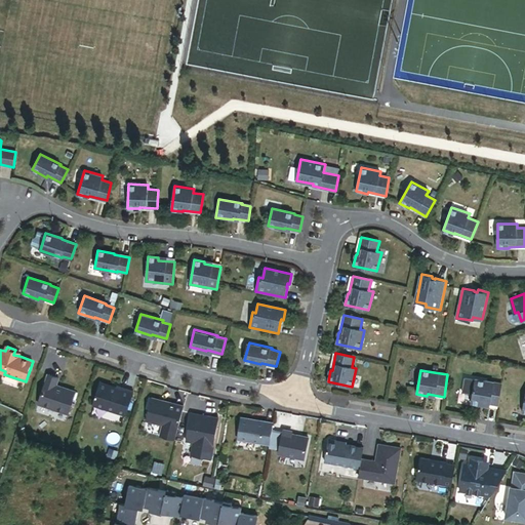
[(69,414),(76,393),(56,387),(58,378),(48,375),(47,379),(39,405),(69,414)]
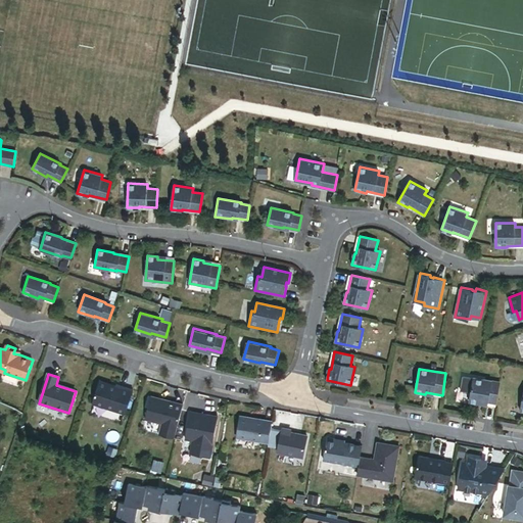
[(496,405),(501,383),(474,378),(469,402),(480,403),(480,401),(496,405)]
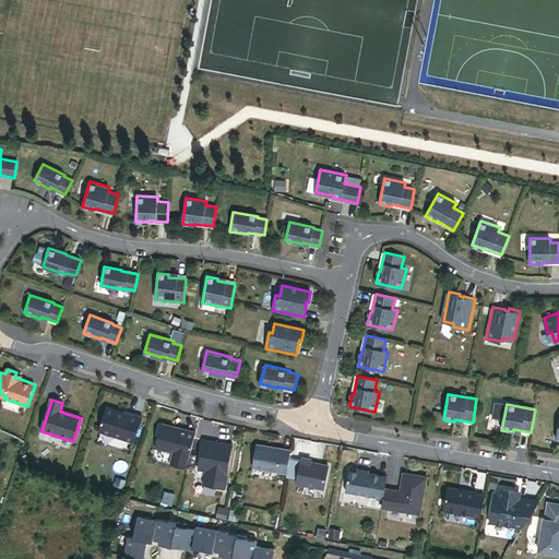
[(126,440),(133,415),(127,412),(126,414),(126,417),(120,415),(120,414),(120,413),(120,412),(119,411),(118,409),(117,409),(107,405),(98,431),(126,440)]
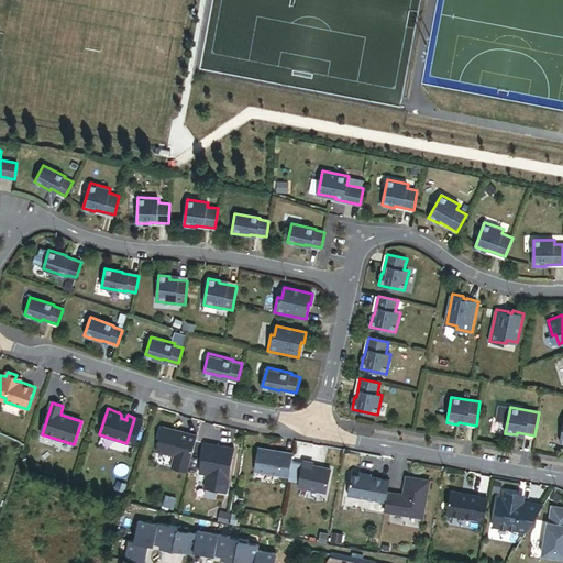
[(189,468),(197,437),(163,428),(158,446),(176,452),(174,464),(189,468)]
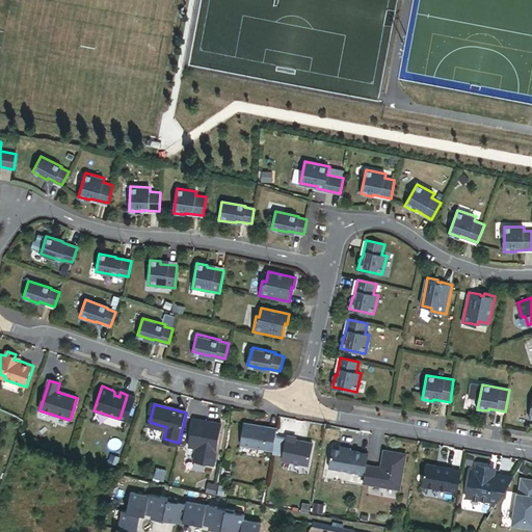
[(214,464),(221,424),(193,419),(188,447),(196,448),(194,461),(214,464)]
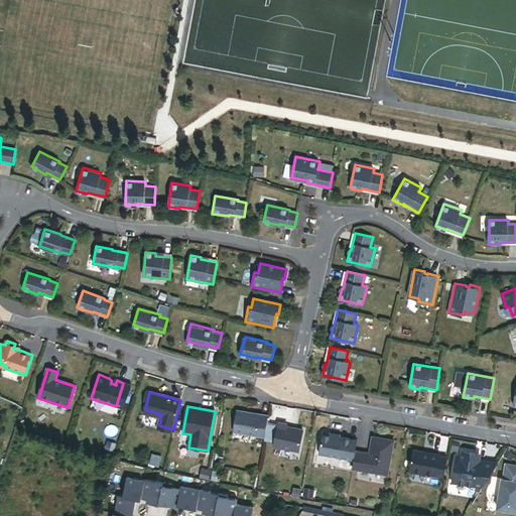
[(267,424),(269,416),(238,410),(234,431),(265,437),(267,424)]
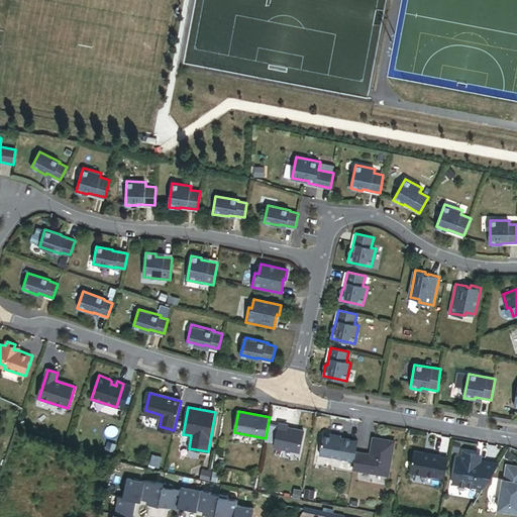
[(300,453),(303,431),(287,428),(287,426),(279,424),(279,427),(276,440),(275,448),(300,453)]
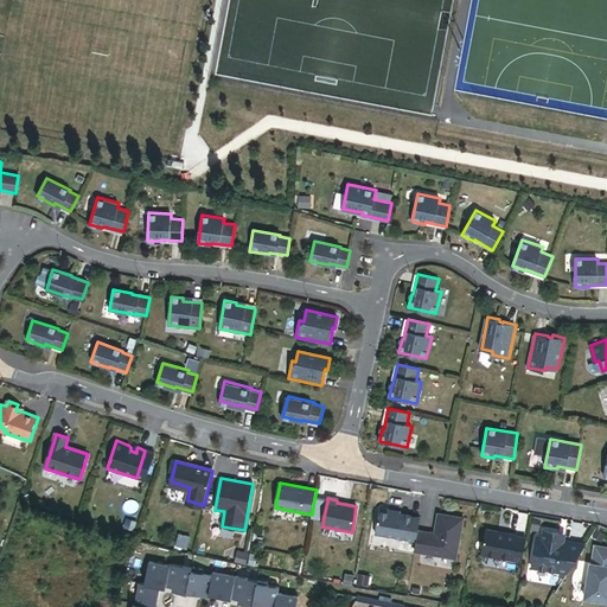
[(327,502),(314,499),(312,515),(324,517),(327,502)]
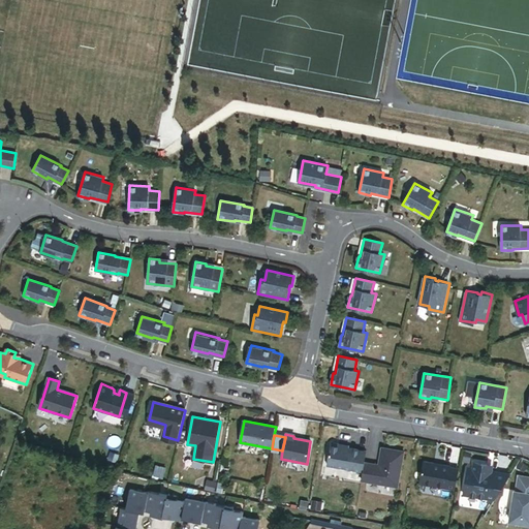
[(365,463),(367,452),(348,448),(341,447),(339,444),(334,443),(331,445),(328,466),(363,472),(365,463)]
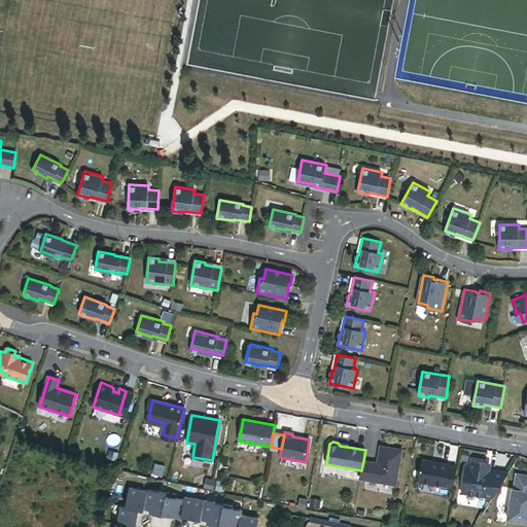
[(396,486),(402,451),(384,448),(381,465),(363,461),(361,470),(360,480),(396,486)]
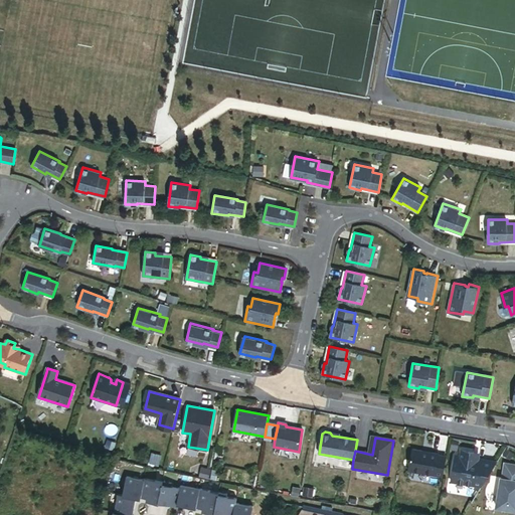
[(439,455),(412,450),(408,471),(443,477),(447,457),(439,456),(439,455)]
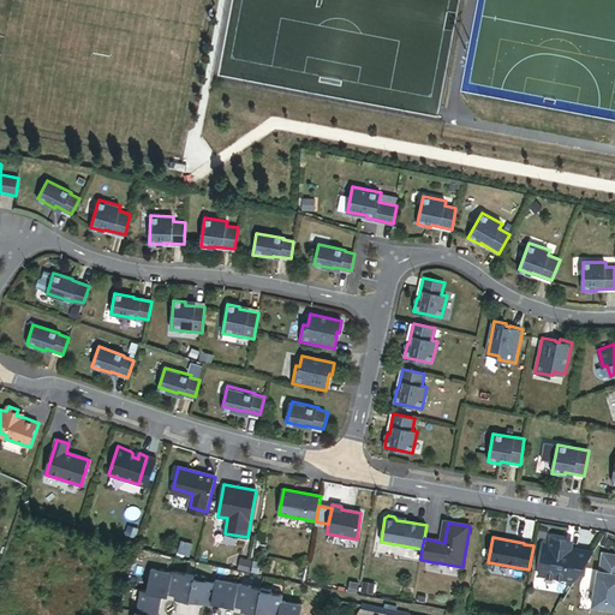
[(574,580),(593,551),(571,548),(565,547),(566,541),(551,537),(550,544),(544,543),(538,574),(574,580)]
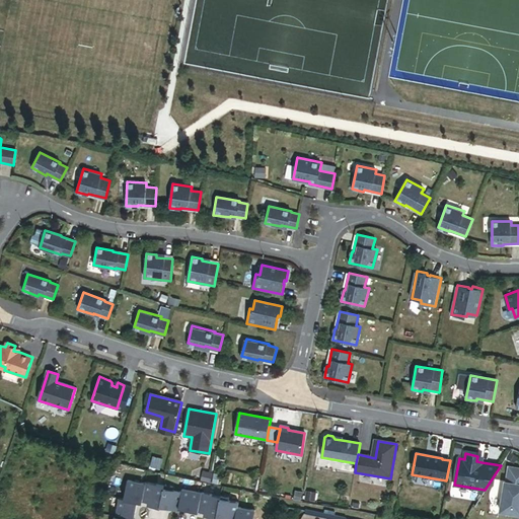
[(518,469),(510,467),(507,483),(506,483),(501,512),(518,514),(518,469)]
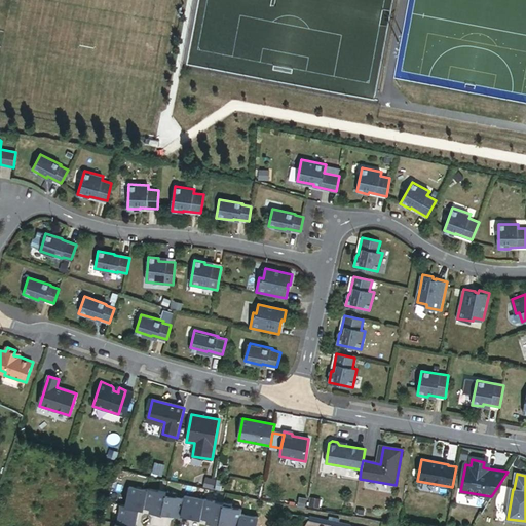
[(214,487),(216,478),(207,476),(205,485),(214,487)]
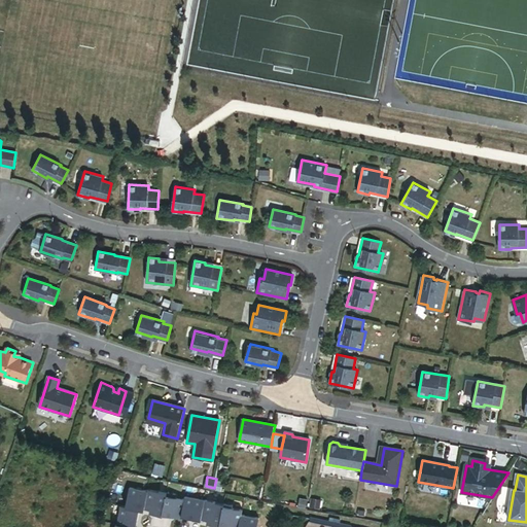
[(132,488),(128,505),(141,508),(145,510),(146,508),(149,491),(132,488)]
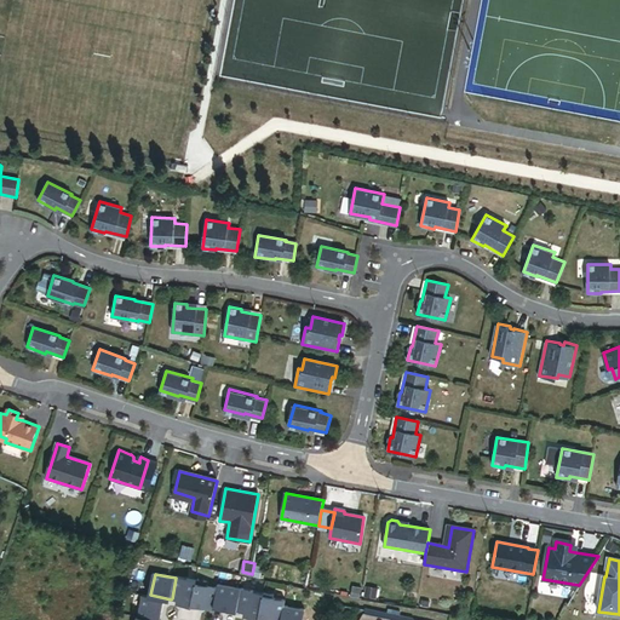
[(176,578),(172,598),(178,600),(178,603),(193,607),(197,580),(176,575),(176,578)]
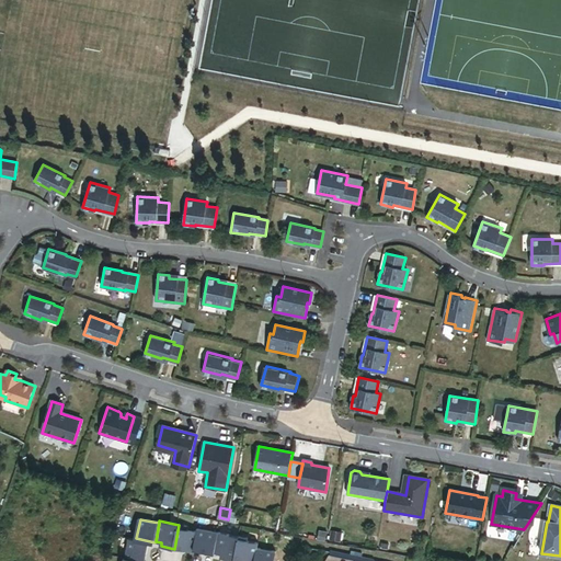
[(189,527),(179,525),(174,549),(182,550),(183,549),(195,551),(195,549),(198,531),(189,530),(189,527)]
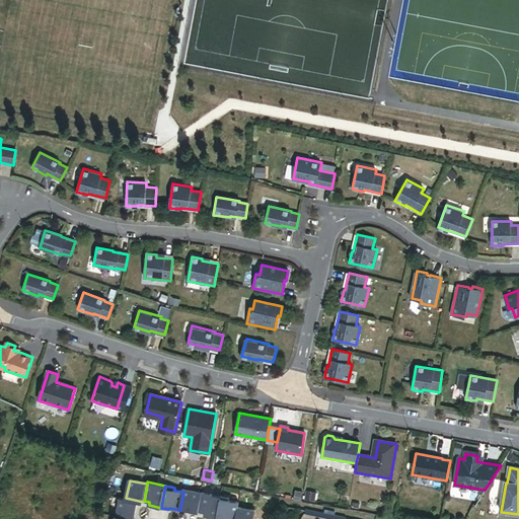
[(183,492),(180,508),(192,510),(191,513),(199,515),(199,512),(203,493),(183,489),(183,492)]
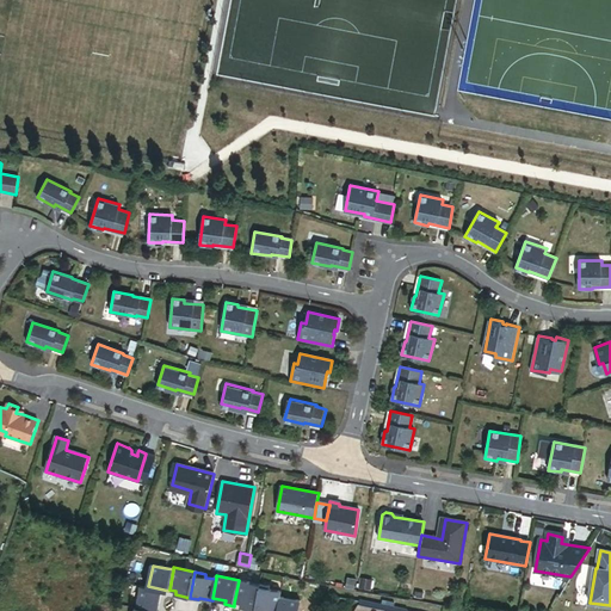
[(369,591),(371,580),(360,578),(358,588),(369,591)]
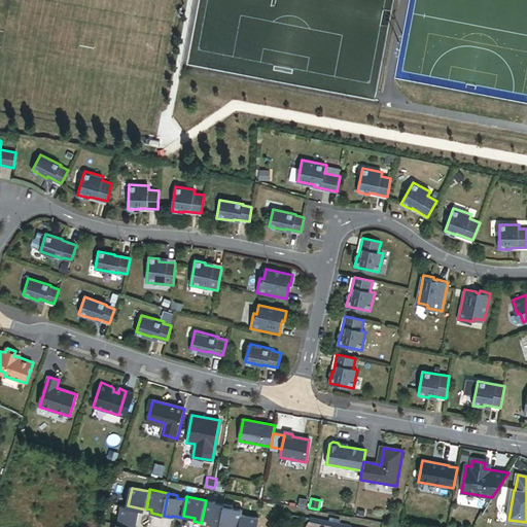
[(307,510),(309,500),(301,499),(300,507),(307,510)]
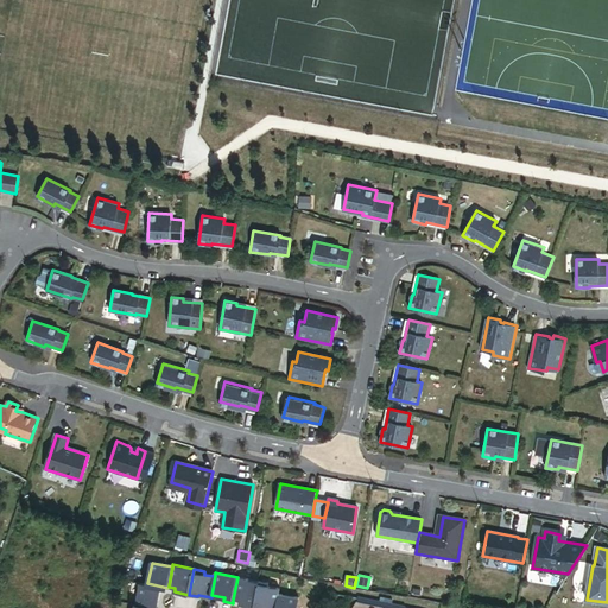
[(259,581),(238,577),(233,600),(240,601),(239,605),(254,607),(259,581)]
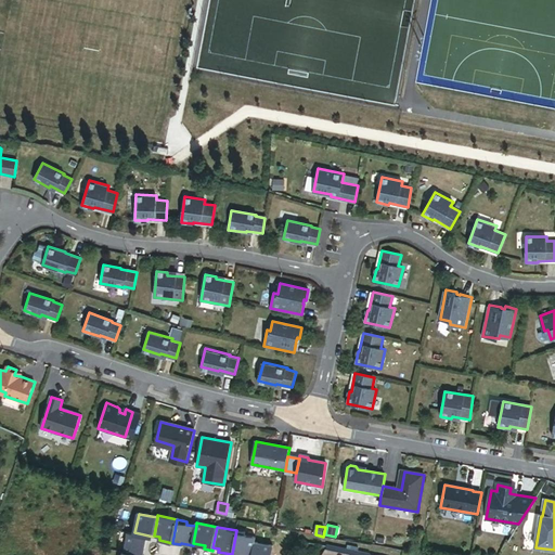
[(246,532),(236,530),(232,554),(234,554),(240,554),(241,554),(252,554),(255,543),(256,538),(245,536),(246,532)]
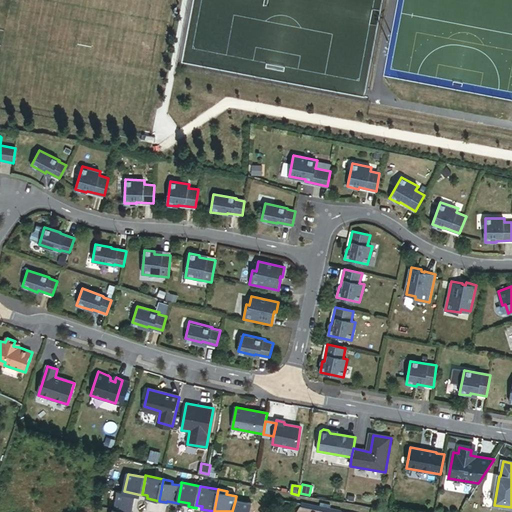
[(119,490),(116,509),(133,511),(137,494),(124,491),(119,490)]
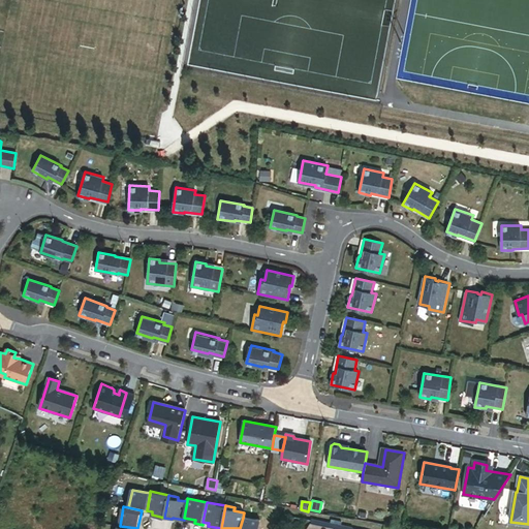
[(258,528),(260,521),(243,518),(240,528),(258,528)]
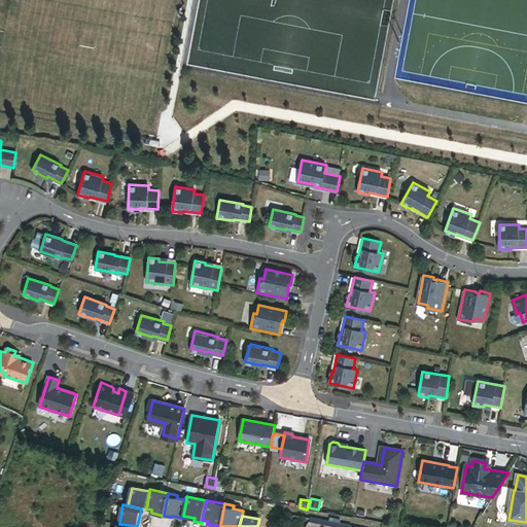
All buildings are outlined.
